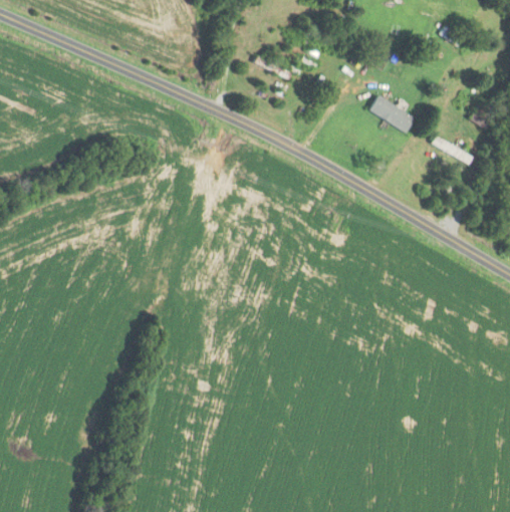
[(464,36),(445,26),(440,34),(459,44),(464,36)]
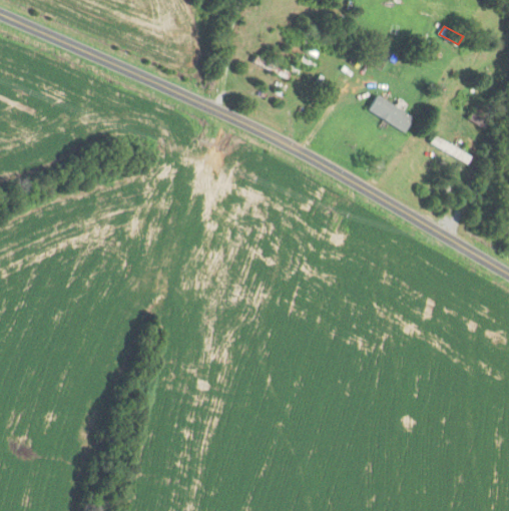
[(369,109),(404,132),(414,117),(379,94),(369,109)]
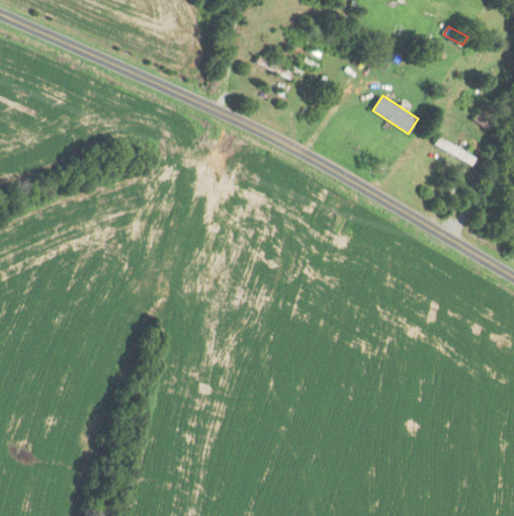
[(473,118),(490,130),(499,114),(483,104),(473,118)]
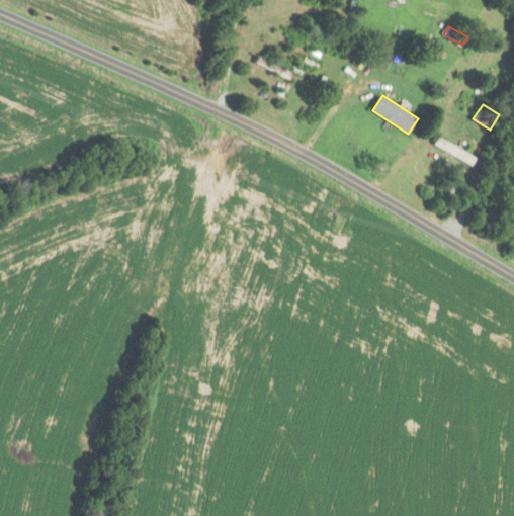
[(472,165),(476,158),(439,137),(435,144),(472,165)]
